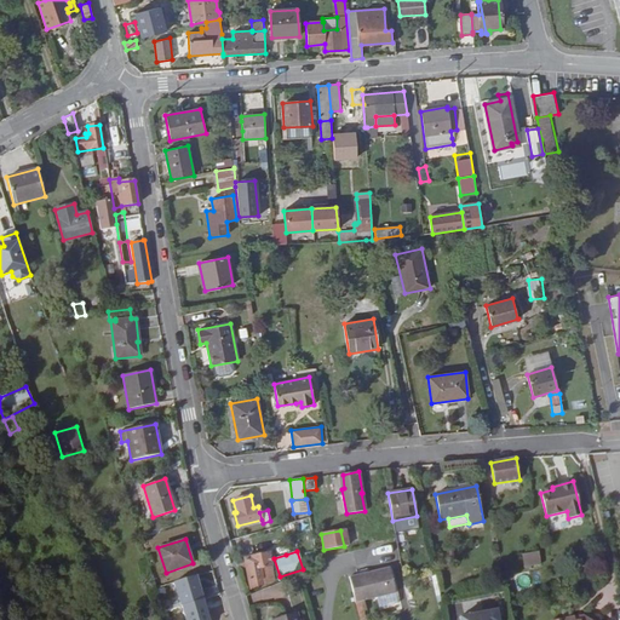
[(541,564),(539,551),(522,555),(523,567),(541,564)]
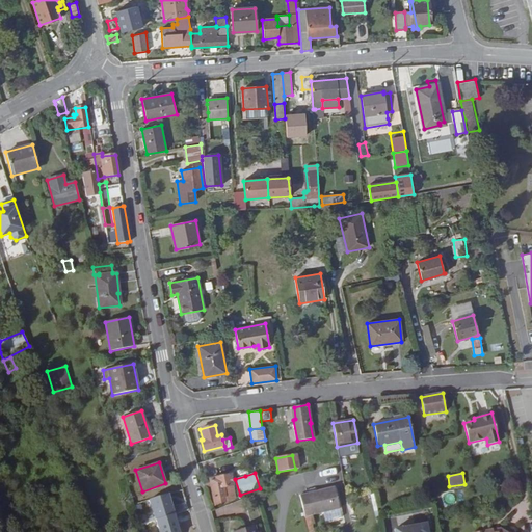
[(214,505),(235,498),(231,474),(209,479),(213,500),(214,505)]
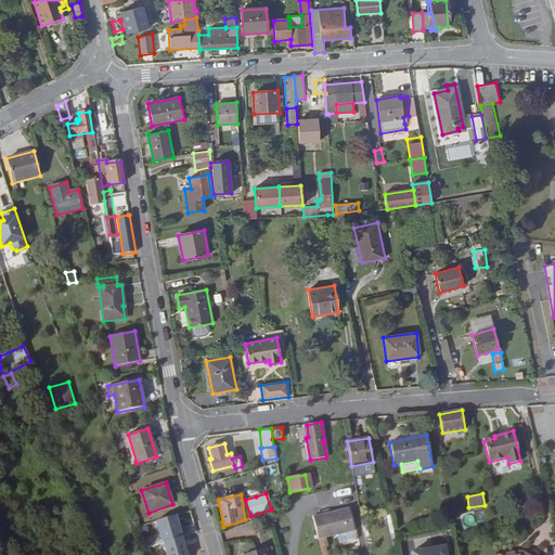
[(355,531),(349,507),(312,516),(320,547),(325,546),(327,546),(325,538),(337,534),(355,531)]
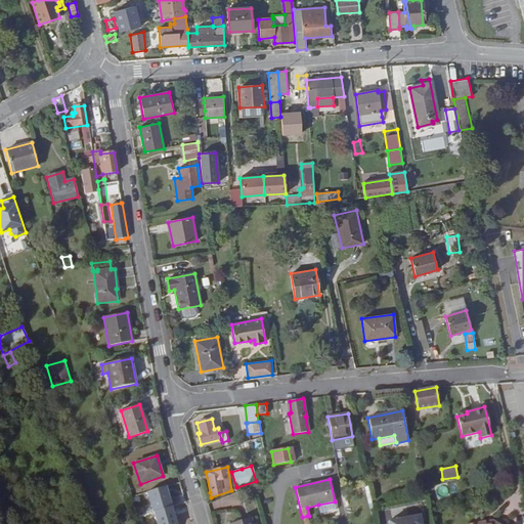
[(165,486),(147,491),(154,512),(171,507),(165,486)]
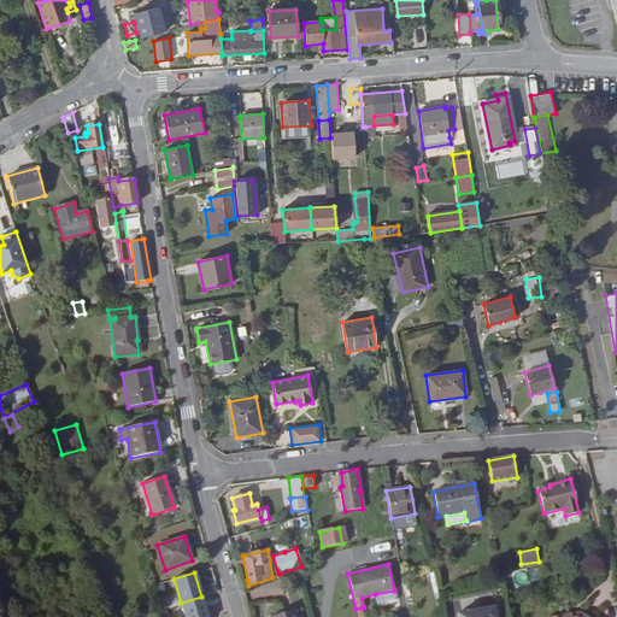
[(395,600),(394,591),(375,594),(377,605),(395,600)]
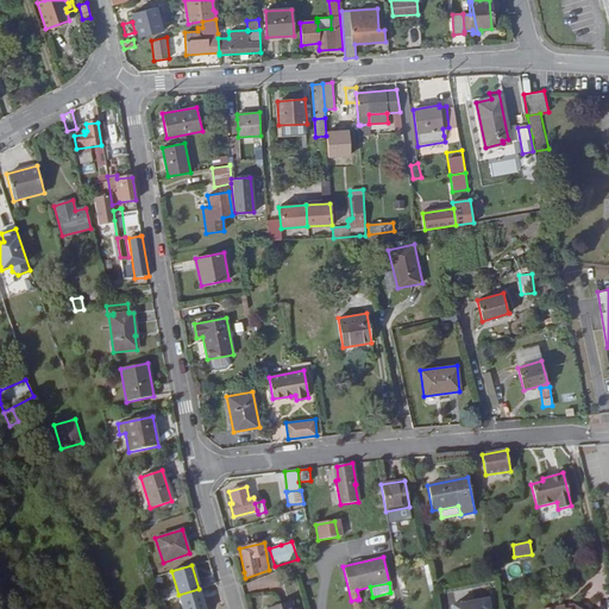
[(173,600),(168,584),(157,588),(158,592),(162,603),(170,600),(173,600)]
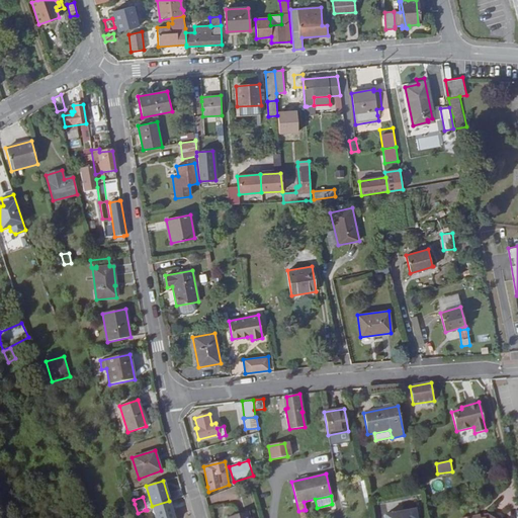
[(419,517),(418,509),(385,513),(386,517),(419,517)]
